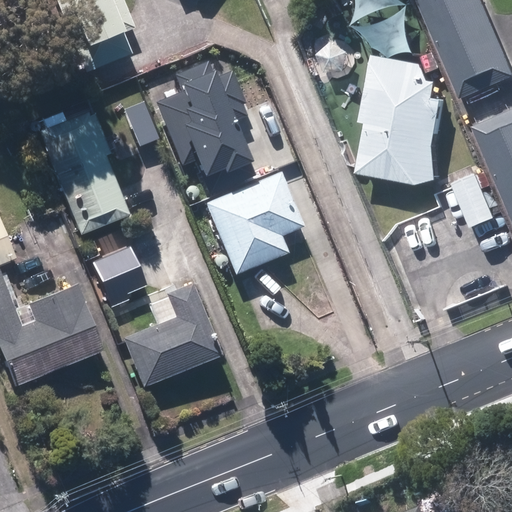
[(129,55),(116,23),(128,19),(120,0),(57,0),(73,40),(86,72),(129,55)]
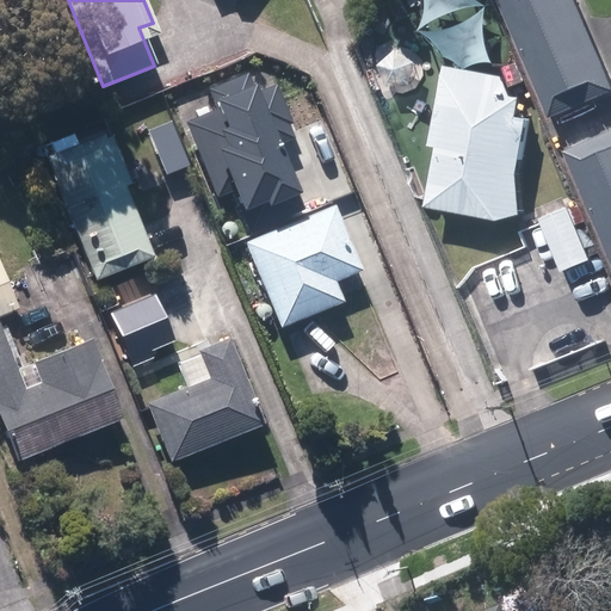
[(610,72),(580,0),(503,0),(554,118),(610,93),(610,72)]
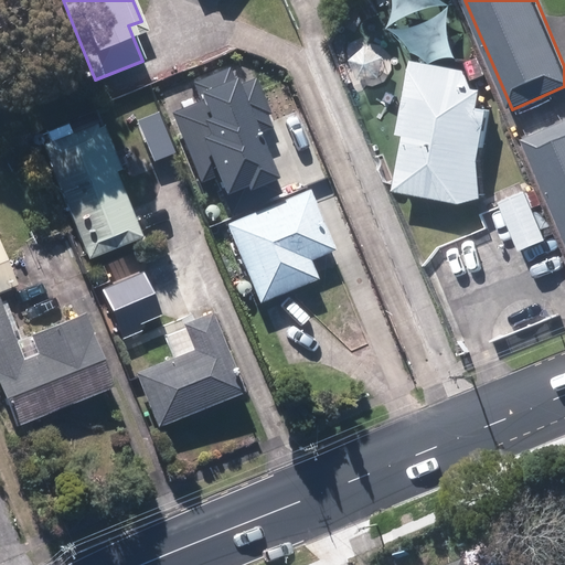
[(483,203),(487,178),(482,177),(492,107),(484,106),(488,89),(477,87),(480,71),(414,61),(404,137),(408,137),(401,191),(483,203)]
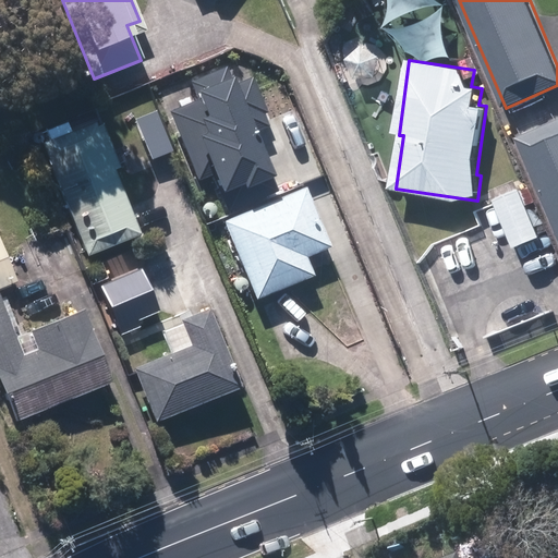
[(228,210),(278,190),(273,177),(276,176),(268,156),(277,153),(271,141),(275,140),(264,113),(267,111),(253,76),(239,83),(235,76),(233,79),(228,67),(192,81),(199,100),(171,111),(198,181),(213,174),(228,210)]
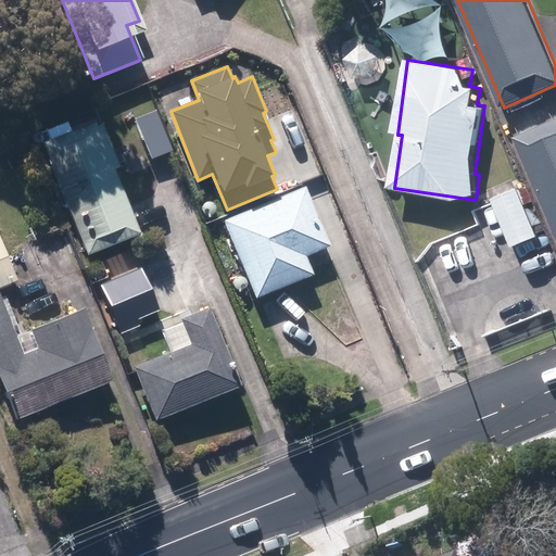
[(155,109),(133,117),(148,159),(171,150),(155,109)]
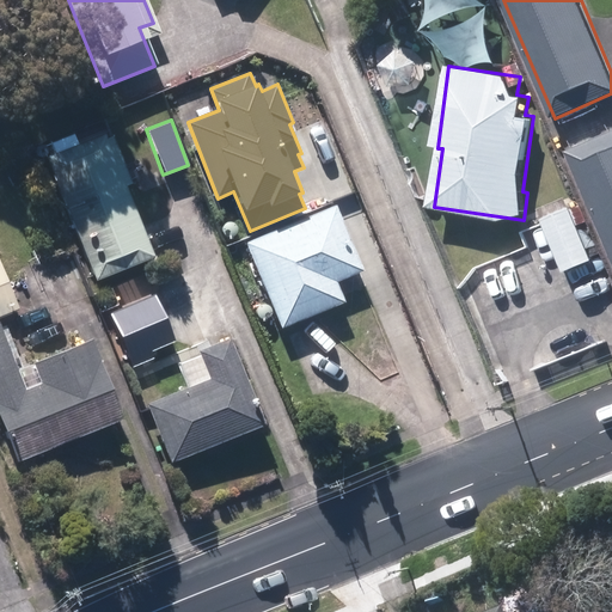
[(49,141),(55,155),(44,159),(90,282),(155,258),(110,135),(92,141),(86,127),(49,141)]
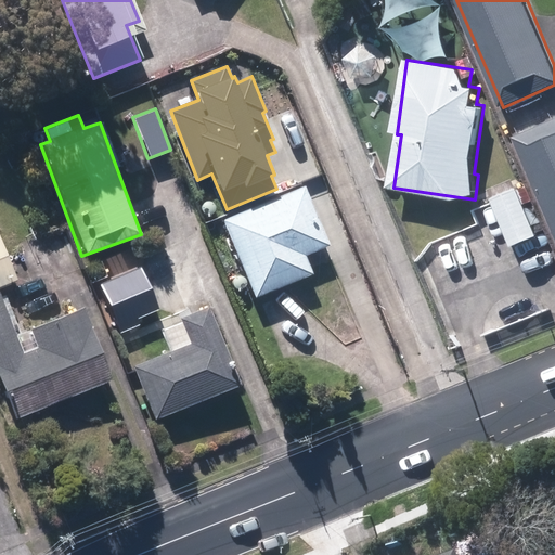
[(554,126),(517,142),(554,228),(554,126)]
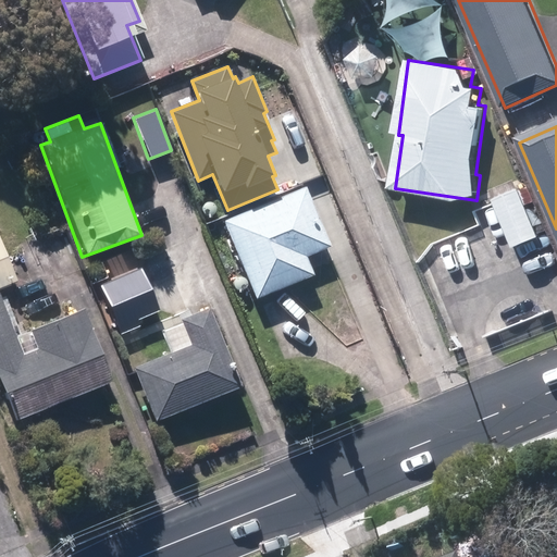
[(252,209),(224,221),(257,299),(316,275),(309,256),(331,245),(307,187),(252,209)]
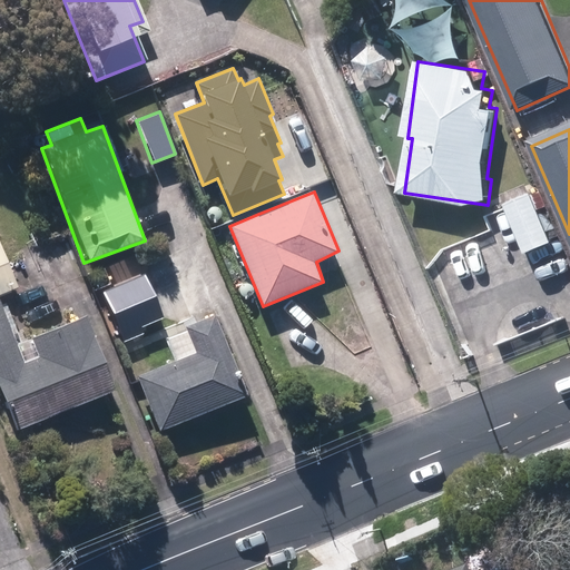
[(534,192),(507,205),(529,253),(557,241),(534,192)]
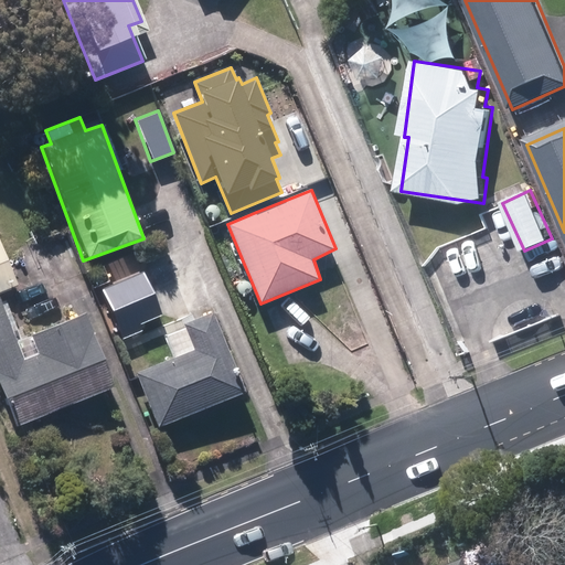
[(110,387),(81,309),(48,322),(32,284),(18,289),(0,244),(0,396),(11,426),(110,387)]
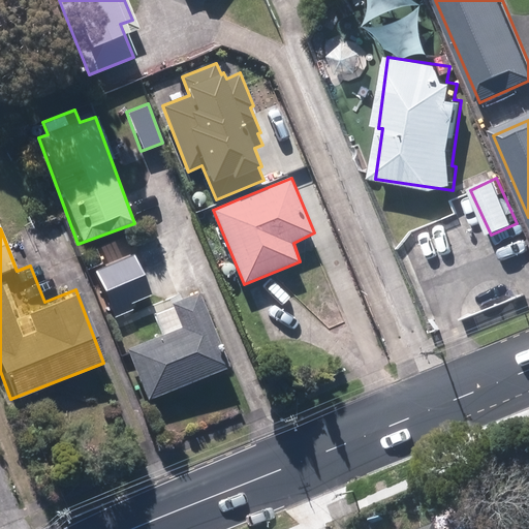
[(106,247),(114,263),(94,271),(110,312),(150,297),(133,255),(127,239),(106,247)]
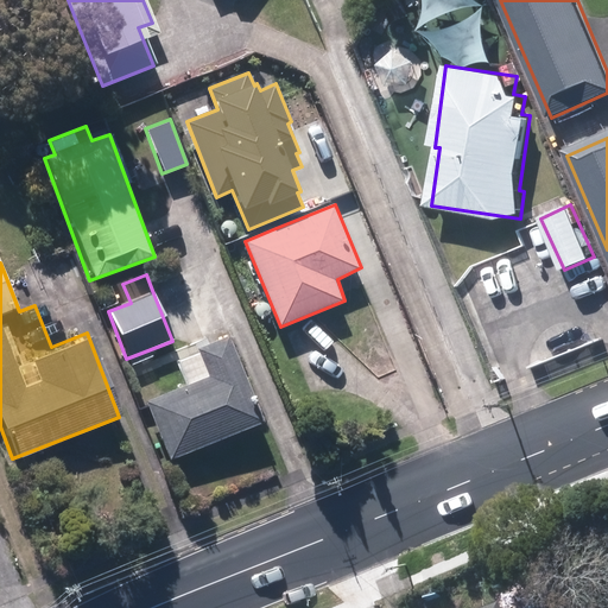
[(264,416),(235,359),(225,335),(173,358),(184,382),(144,400),(169,457),(264,416)]
